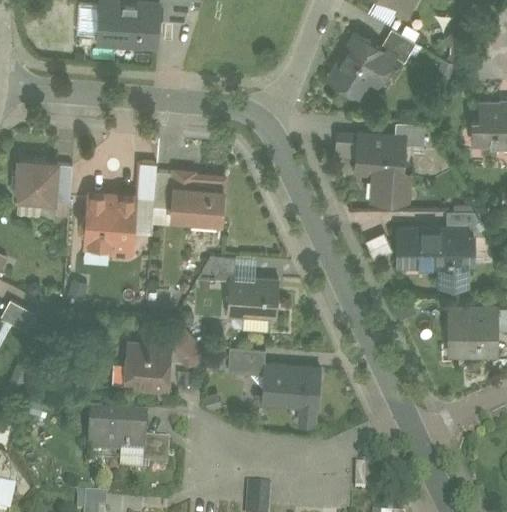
[(163,0),(107,0),(107,4),(106,31),(106,44),(163,46),(163,16),(163,0)]
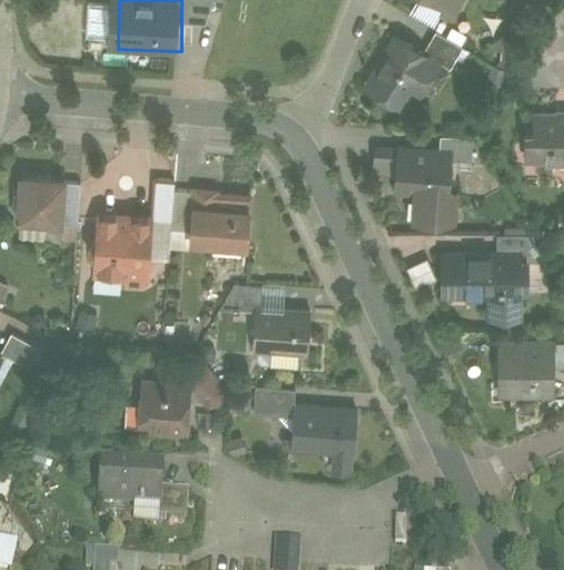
[(181,0),(181,18),(213,18),(217,0),(181,0)]
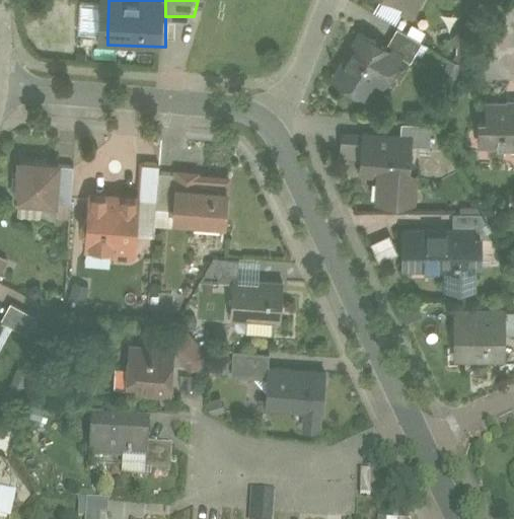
[(388,0),(406,9),(395,26),(409,33),(427,0),(388,0)]
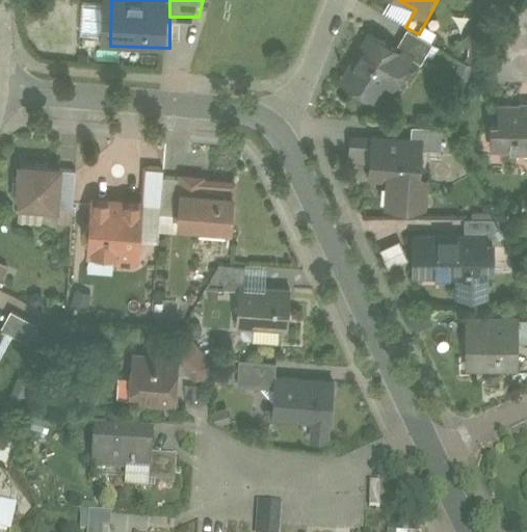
[(110,32),(111,4),(89,3),(88,31),(110,32)]
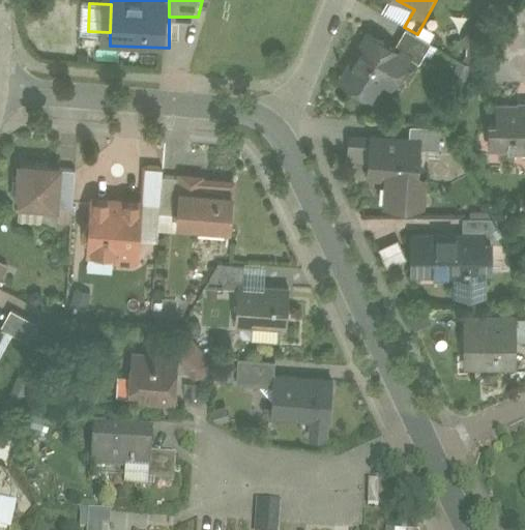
[(404,27),(394,46),(410,55),(419,60),(430,41),(417,34),(404,27)]
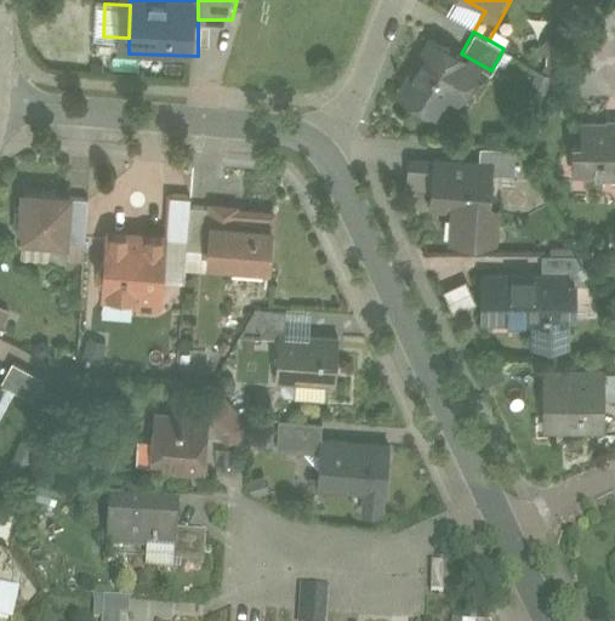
[(461,53),(428,35),(393,97),(436,121),(446,102),(456,107),(480,64),(461,53)]
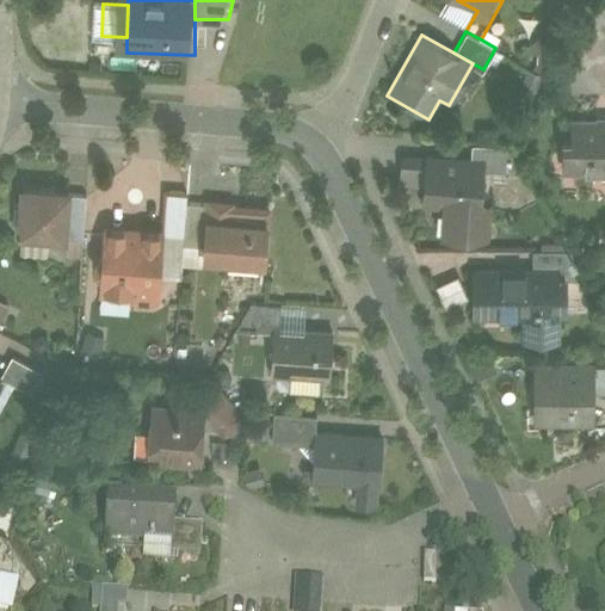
[(604,119),(569,119),(570,144),(560,144),(560,174),(604,173),(604,119)]
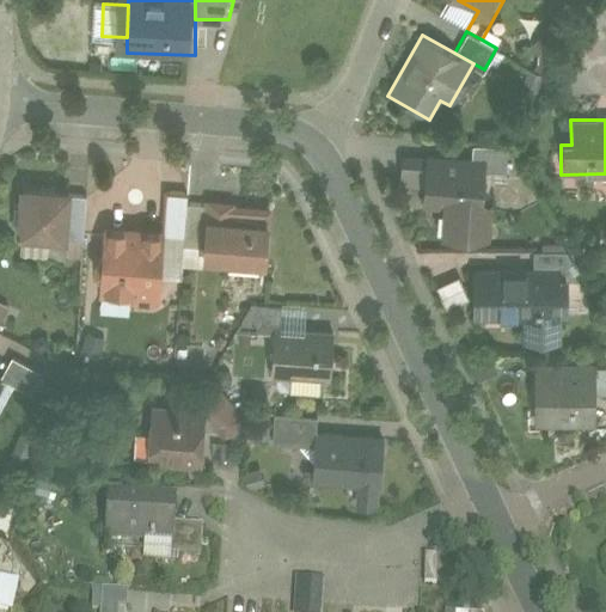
[(494,157),(493,171),(514,172),(514,169),(515,148),(515,146),(479,144),(478,155),(494,157)]
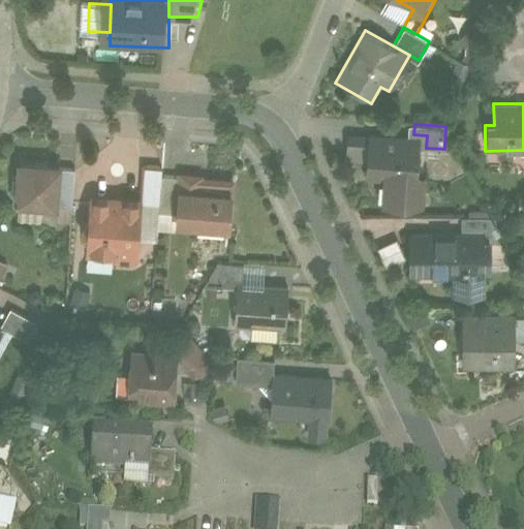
[(452,129),(445,128),(444,146),(461,147),(452,129)]
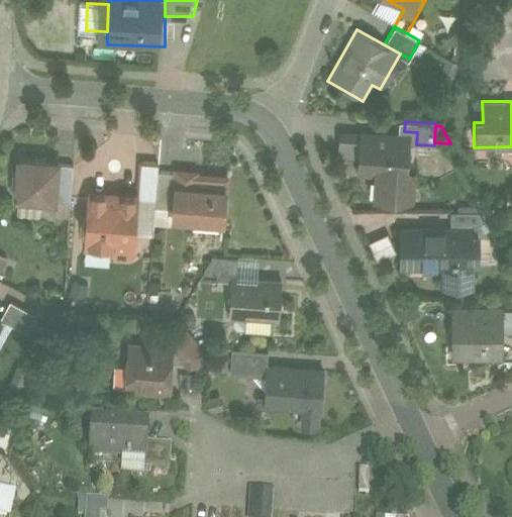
[(381,196),(421,198),(423,171),(415,171),(416,144),(417,132),(404,131),(367,129),(365,173),(382,174),(381,196)]
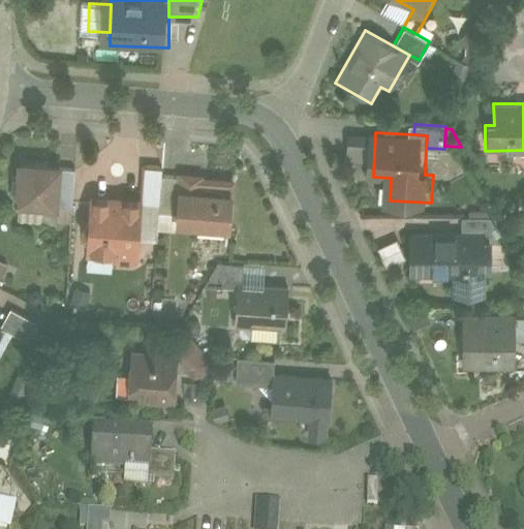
[(62,172),(62,168),(17,164),(13,209),(59,213),(60,207),(62,172)]
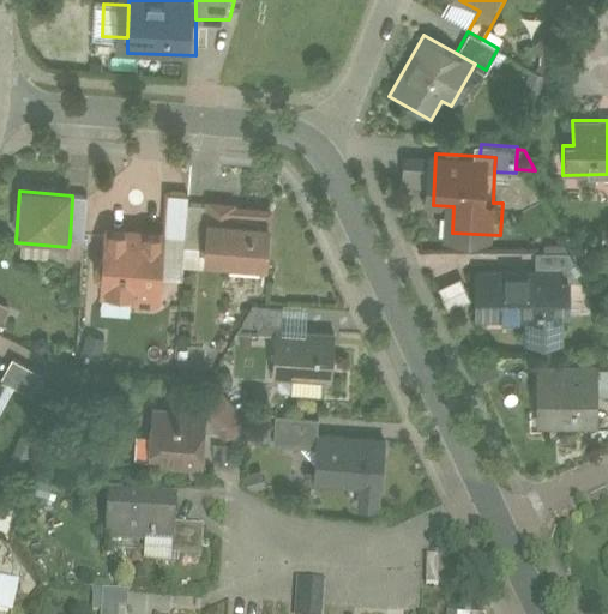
[(162,238),(162,241),(184,242),(186,208),(186,199),(166,197),(162,238)]
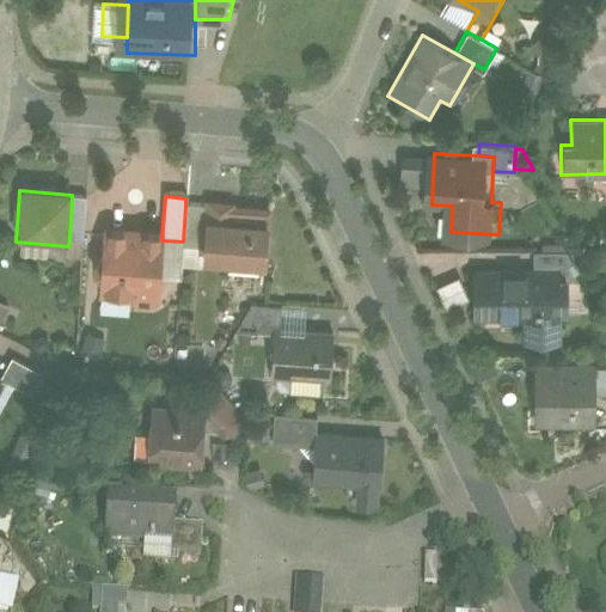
[(72,199),(69,239),(83,240),(86,200),(72,199)]
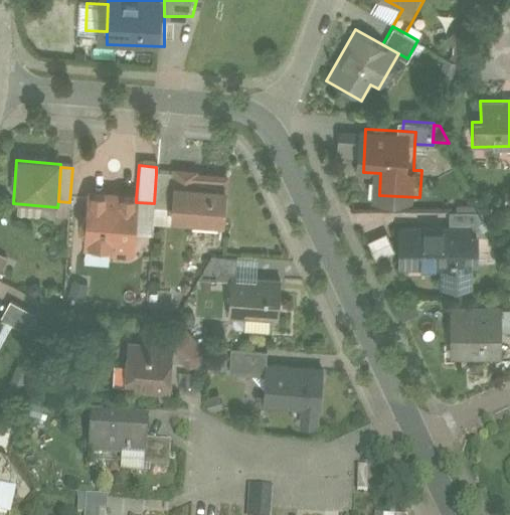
[(174,175),(171,211),(170,224),(222,228),(226,177),(197,175),(198,172),(174,170),(174,175)]
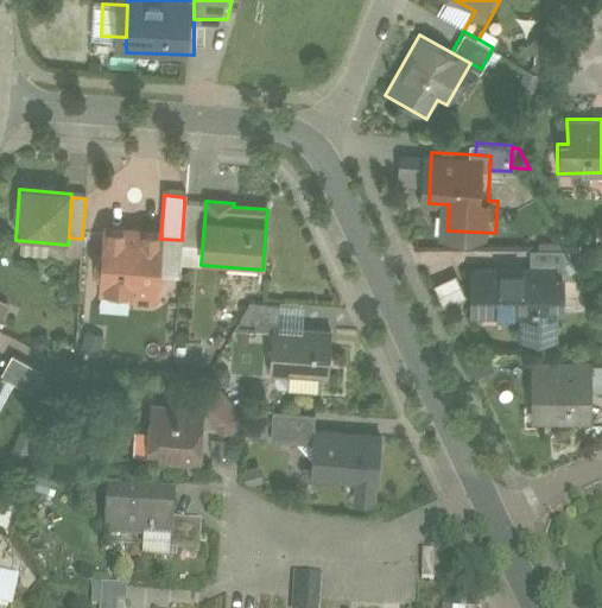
[(206,207),(184,206),(182,240),(181,247),(202,249),(206,207)]
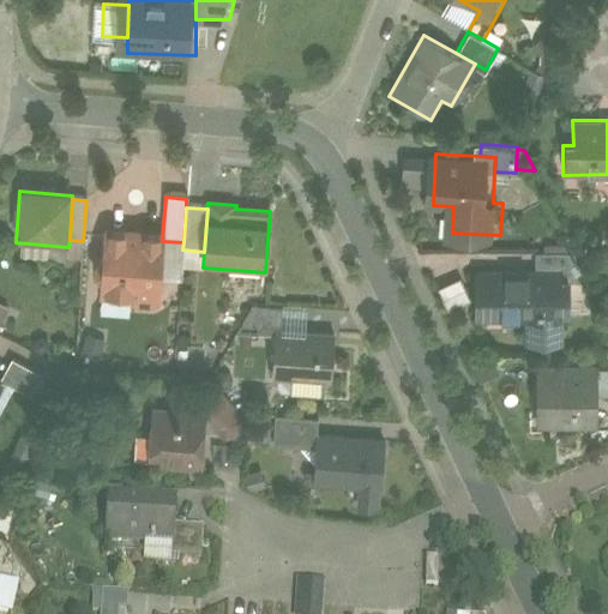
[(124,235),(101,233),(96,299),(157,304),(162,241),(162,238),(140,236),(142,232),(125,230),(124,235)]
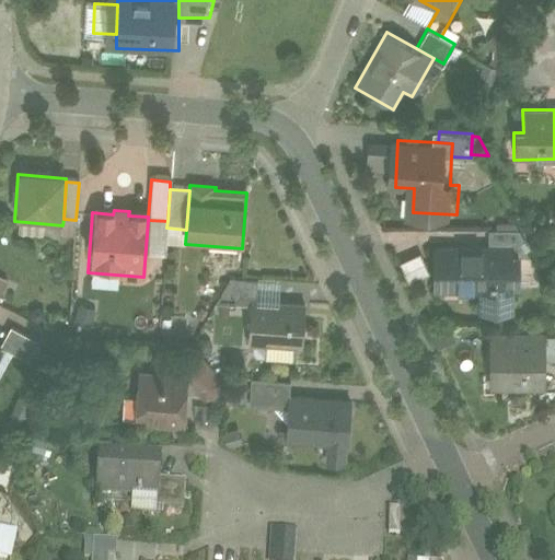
[(486,229),(486,247),(519,247),(519,251),(527,251),(525,244),(519,229),(486,229)]
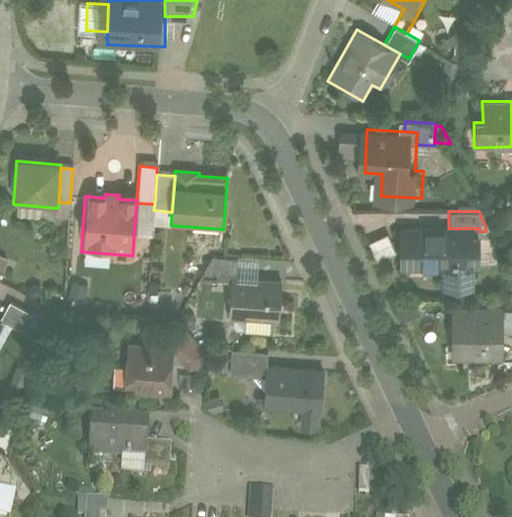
[(448,228),(399,229),(400,272),(441,271),(441,292),(474,292),(474,271),(480,271),(479,231),(479,228),(448,228)]
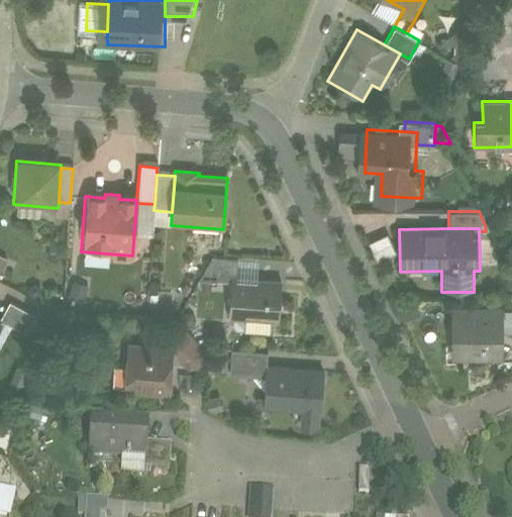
[(396,255),(387,235),(367,245),(376,265),(396,255)]
